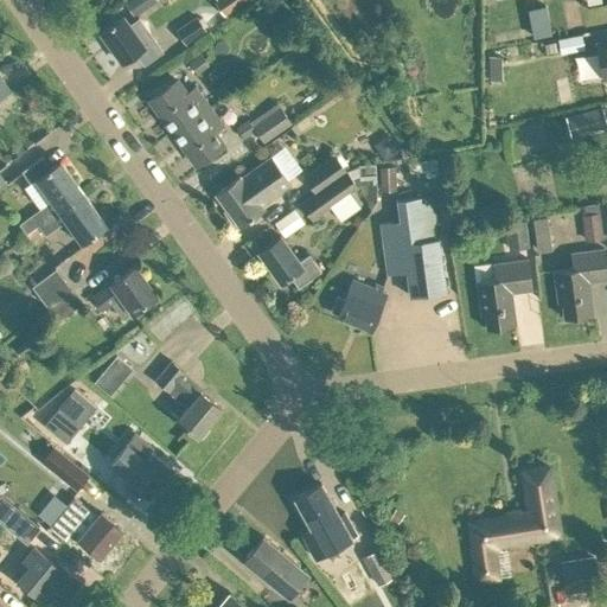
[(223,17),(246,0),(216,0),(213,2),(223,17)]
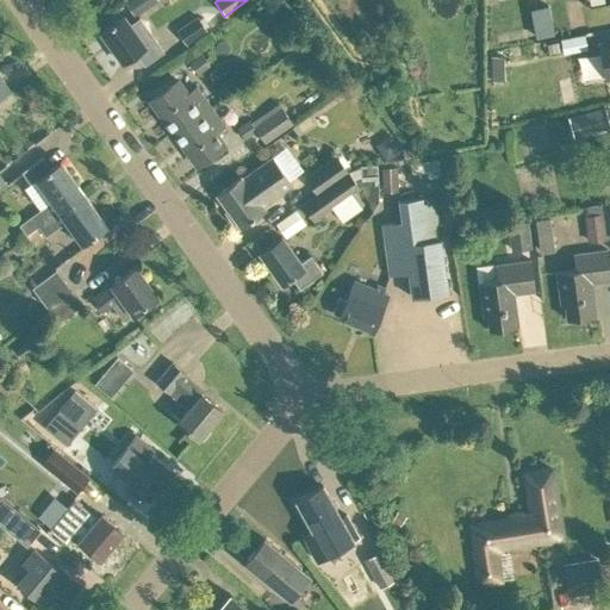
[(531,8),(537,37),(554,35),(548,5),(531,8)]
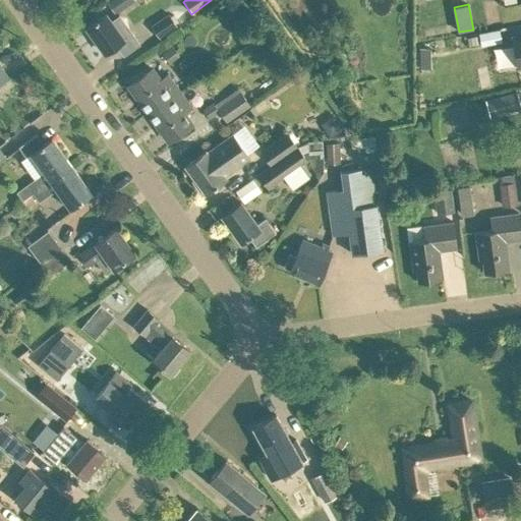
[(159,38),(176,26),(168,14),(151,25),(159,38)]
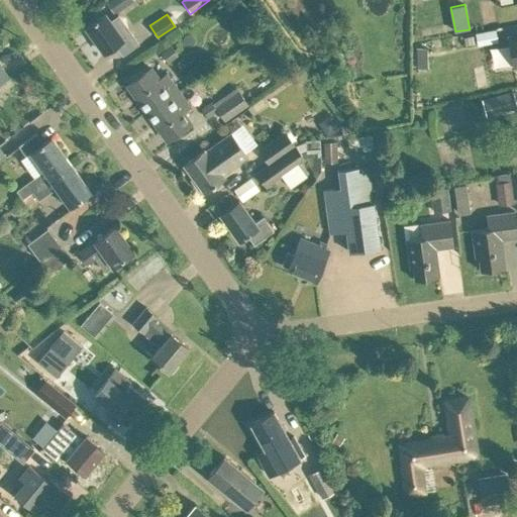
[(107,21),(103,16),(86,28),(105,55),(115,46),(121,56),(137,43),(128,31),(116,15),(107,21)]
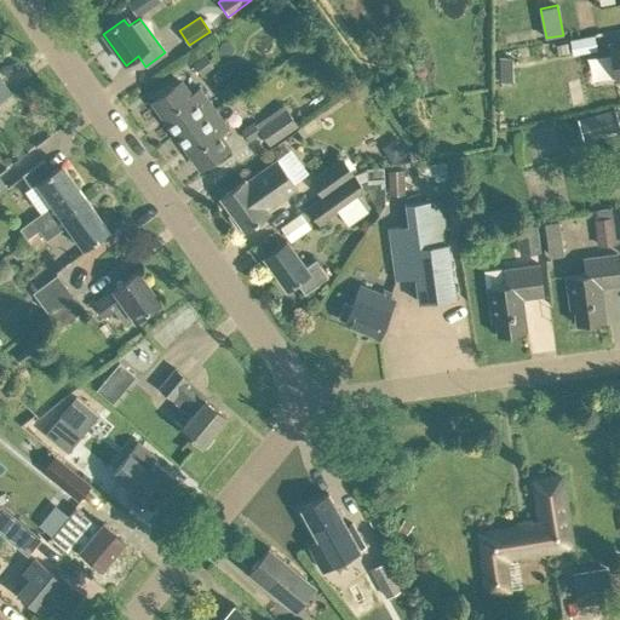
[(601,32),(577,34),(579,50),(602,46),(601,32)]
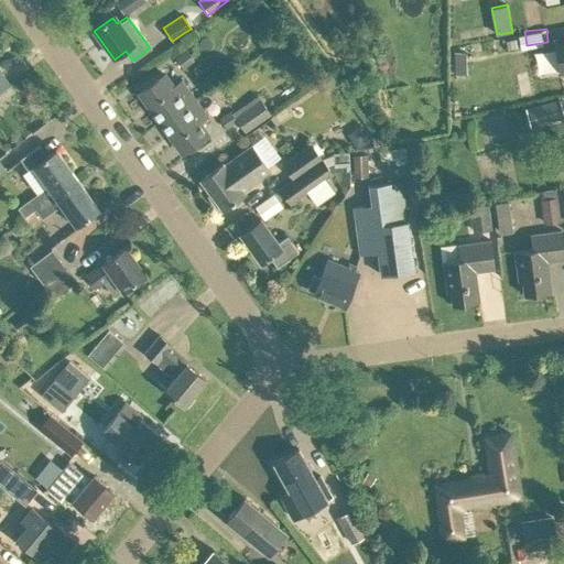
[(560,73),(563,72),(563,41),(553,43),(560,73)]
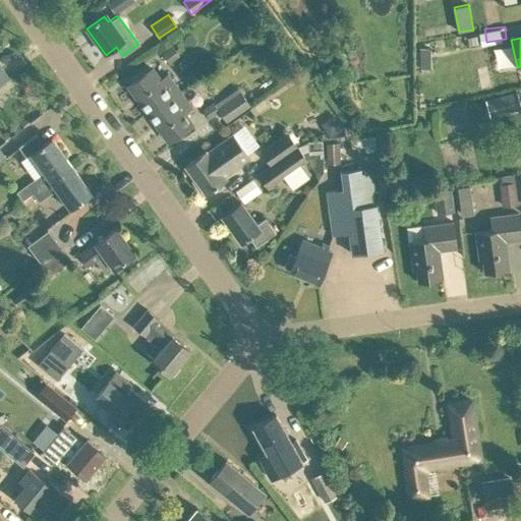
[(169,63),(179,56),(172,46),(162,53),(169,63)]
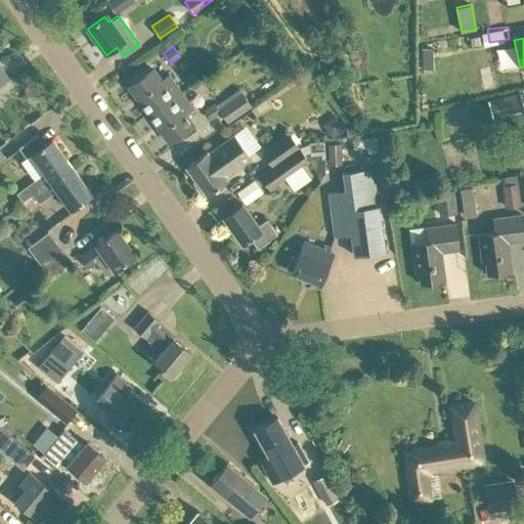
[(449,50),(426,54),(433,95),(456,90),(449,50)]
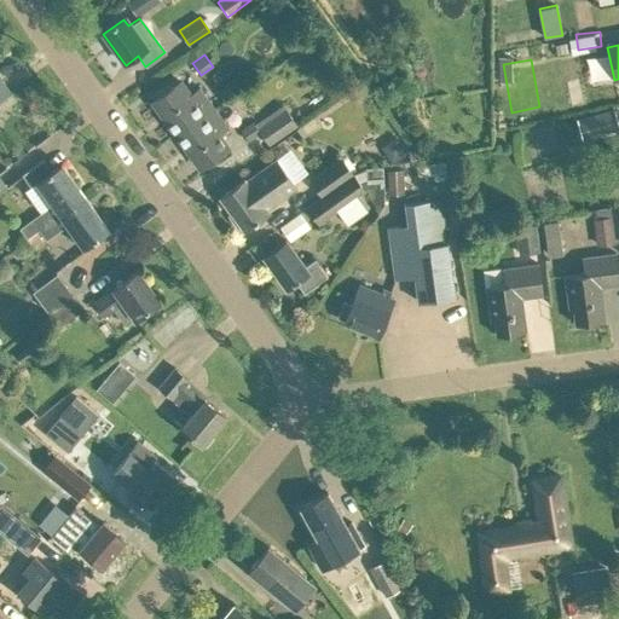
[(0,100),(11,93),(0,77),(0,100)]
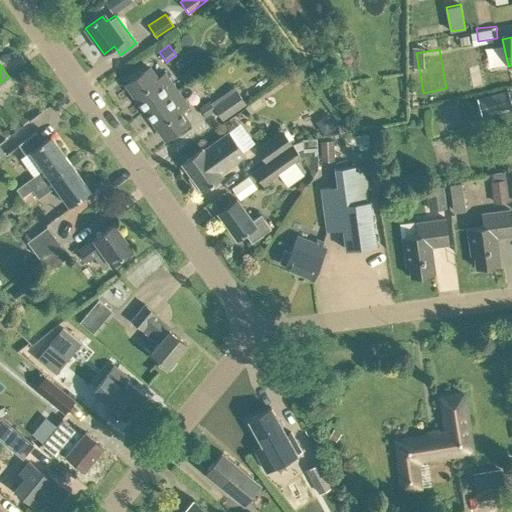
[(471,88),(484,86),(480,65),(467,68),(467,69),(471,88)]
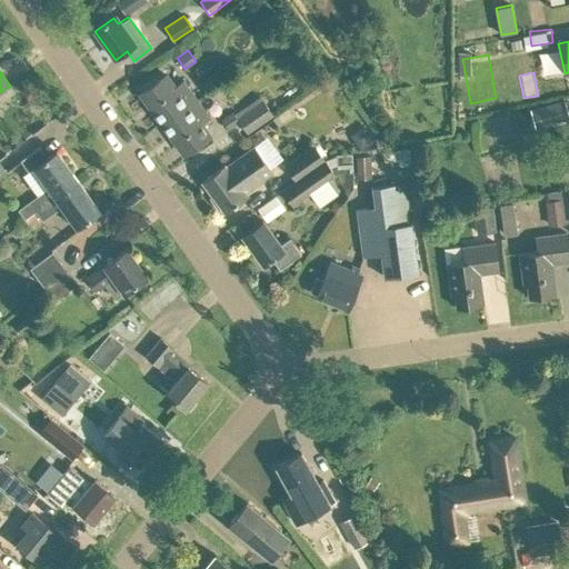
[(140,93),(162,125),(196,100),(182,82),(173,89),(165,77),(140,93)]
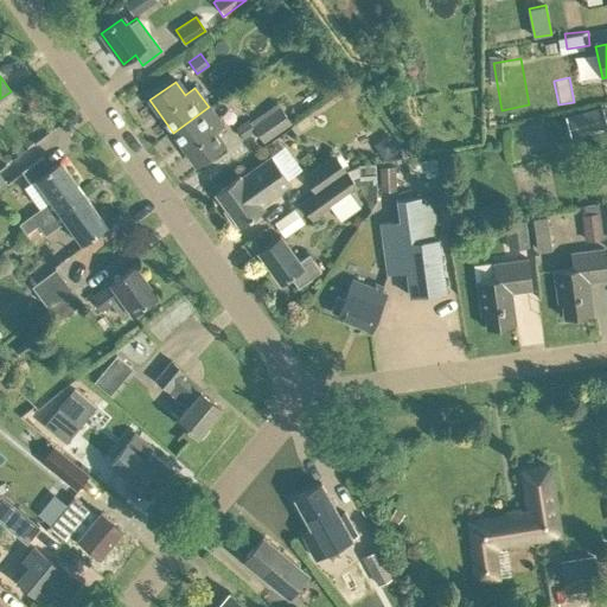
[(263,144),(292,123),(278,102),(249,122),(247,120),(235,128),(243,139),(255,132),(263,144)]
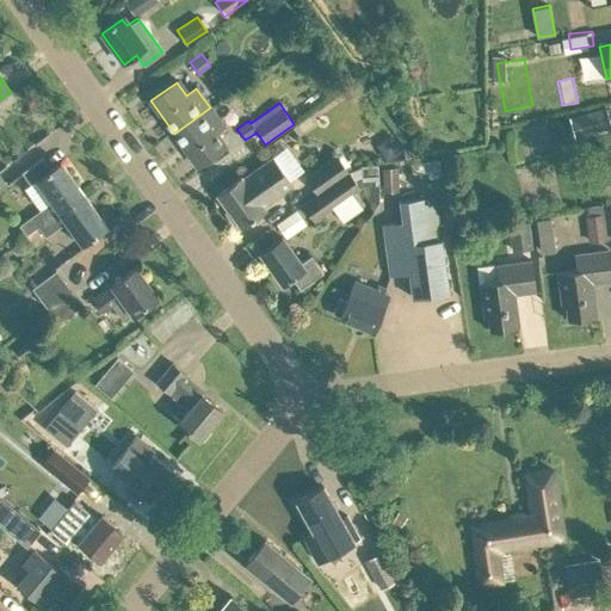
[(610,116),(608,105),(571,115),(575,135),(610,124),(610,116)]
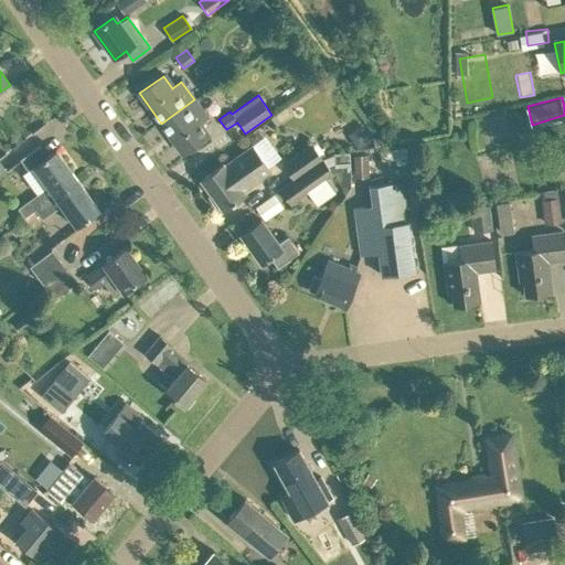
[(194,99),(161,124),(183,153),(208,136),(199,124),(208,118),(194,99)]
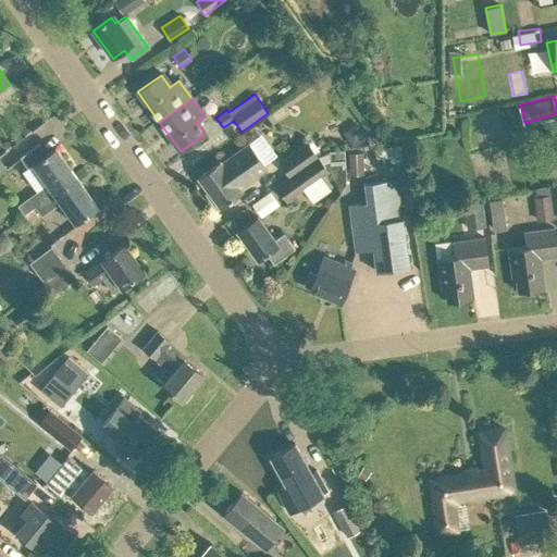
[(343,132),(351,146),(366,137),(357,123),(343,132)]
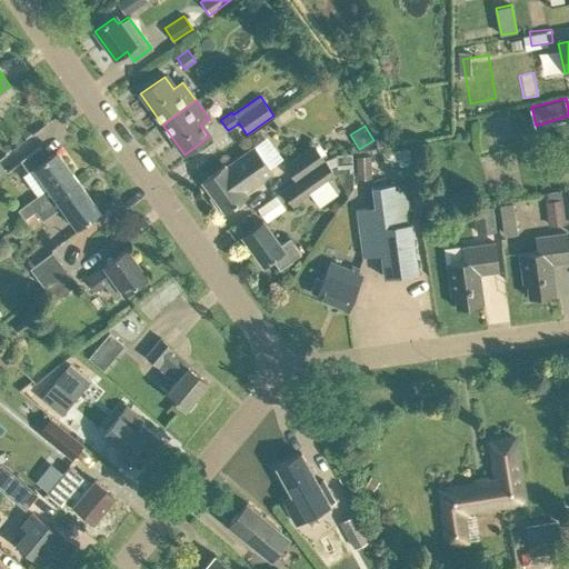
[(280,190),(282,192),(326,162),(313,145),(283,166),(293,180),(280,190)]
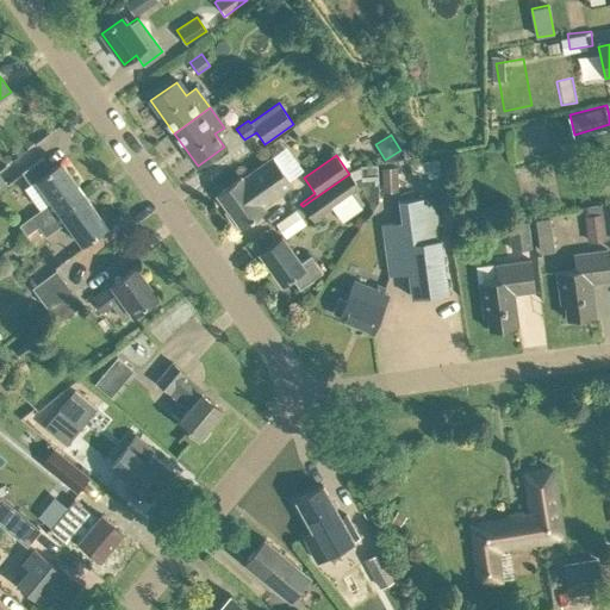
[(31,218),(38,229),(85,195),(62,162),(51,169),(43,156),(20,172),(30,185),(37,180),(53,203),(31,218)]
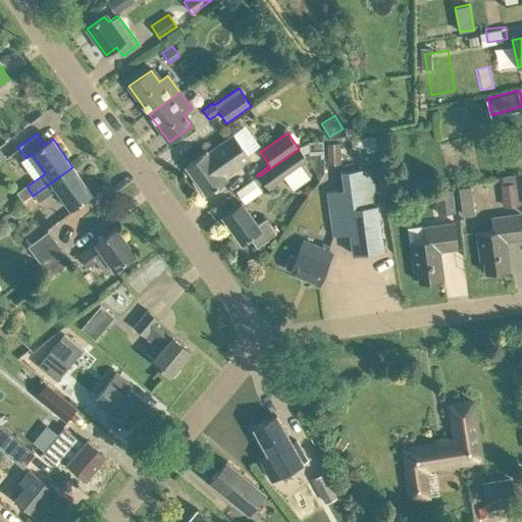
[(252,158),(235,134),(208,153),(207,152),(188,166),(197,179),(194,181),(201,193),(204,190),(207,194),(227,179),(225,176),(252,158)]
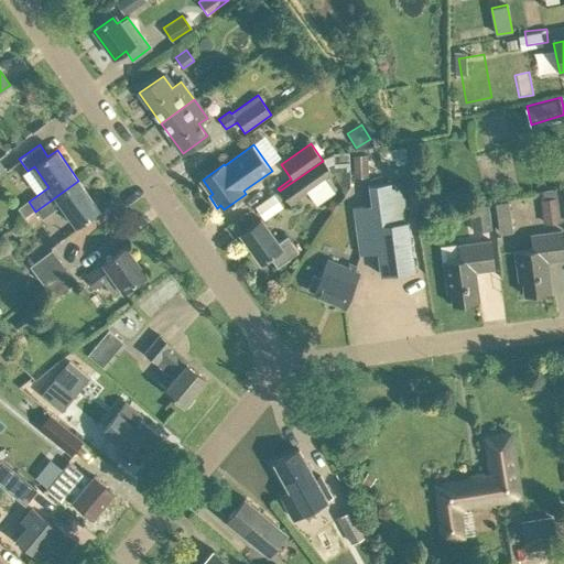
[(334,160),(349,159),(348,150),(334,151),(334,160)]
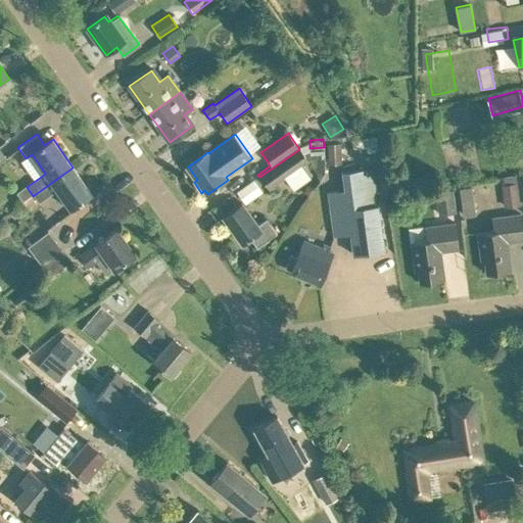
[(340,143),(327,144),(328,164),(341,164),(340,143)]
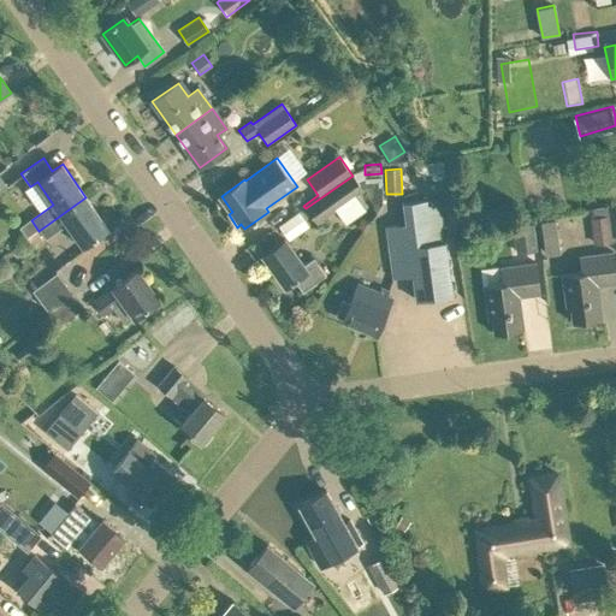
[(317,224),(336,209),(345,223),(365,209),(355,196),(363,190),(353,176),(306,208),(317,224)]
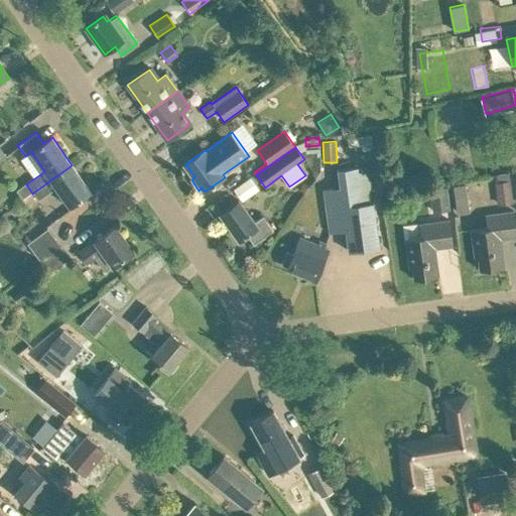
[(72,165),(32,194),(38,202),(56,189),(70,208),(91,192),(72,165)]
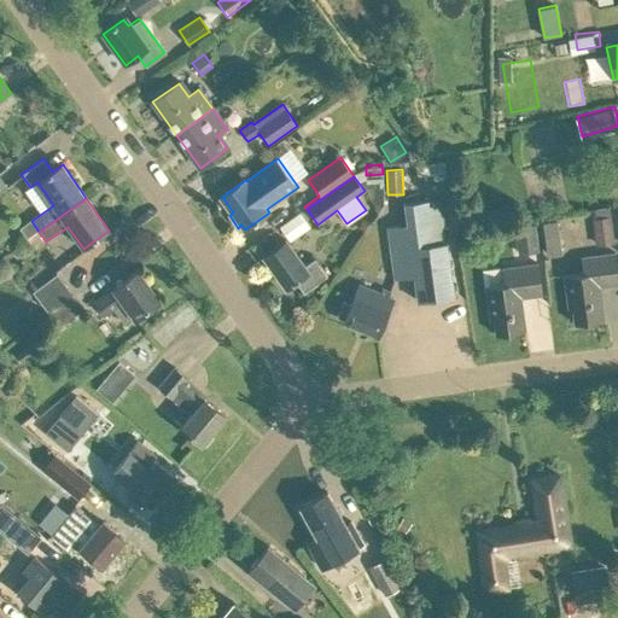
[(415,302),(450,297),(436,199),(402,203),(406,225),(385,227),(392,280),(412,277),(415,302)]
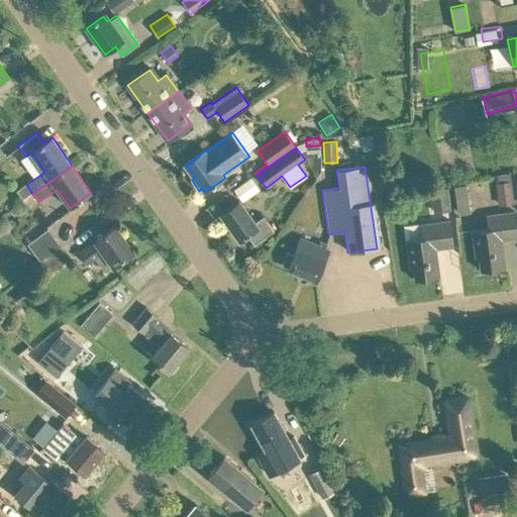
[(512,179),(496,181),(500,203),(515,201),(512,179)]
